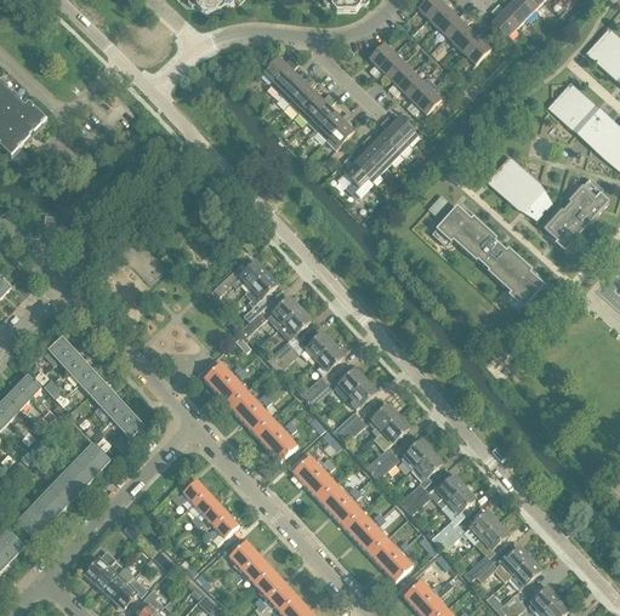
[(193,0),(195,3),(195,6),(200,11),(220,11),(225,5),(225,3),(227,0),(193,0)]
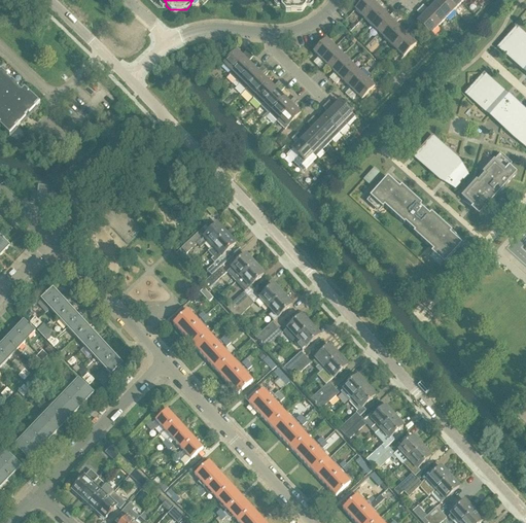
[(279,0),(281,2),(281,4),(285,8),(301,8),(305,4),(305,2),(307,0),(279,0)]
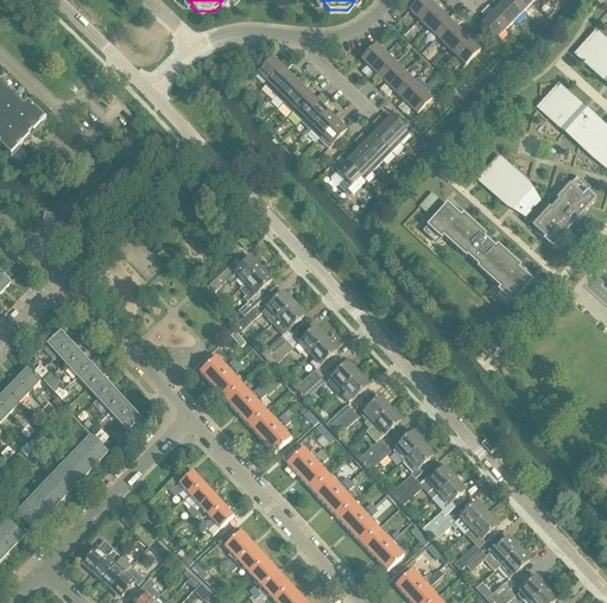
[(418,17),(434,2),(431,0),(416,0),(409,7),(418,17)]
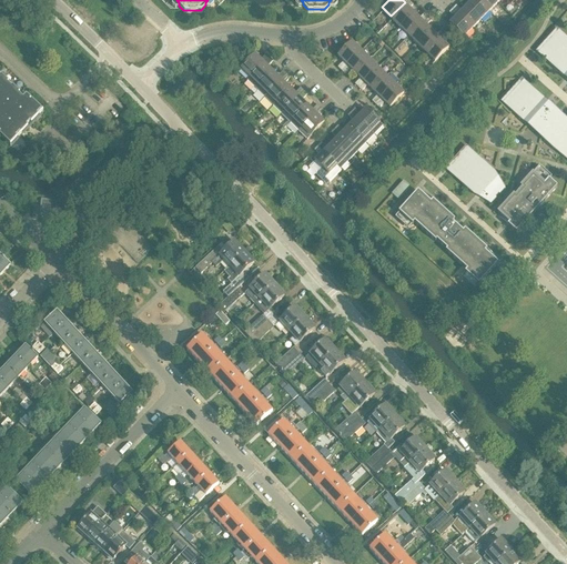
[(468,0),(466,2),(479,17),(488,8),(479,0),(468,0)]
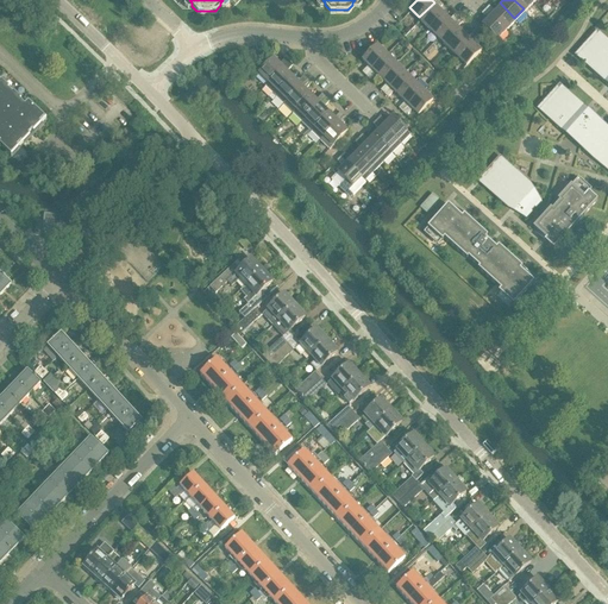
[(428,26),(443,11),(434,2),(419,17),(428,26)]
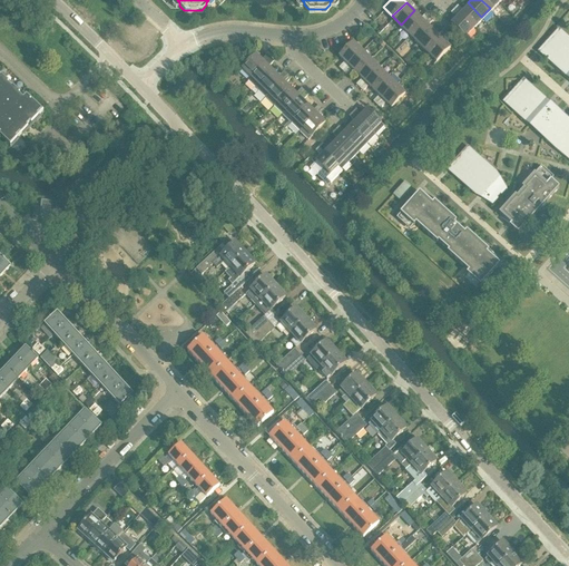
[(473,25),(481,17),(468,2),(459,11),(473,25)]
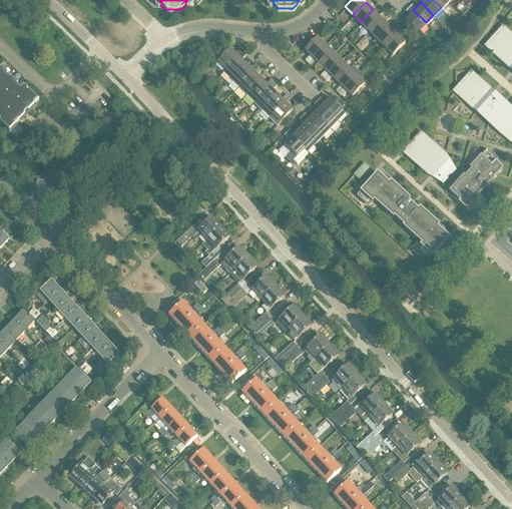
[(373,9),(361,22),(362,23),(369,30),(381,17),(373,9)]
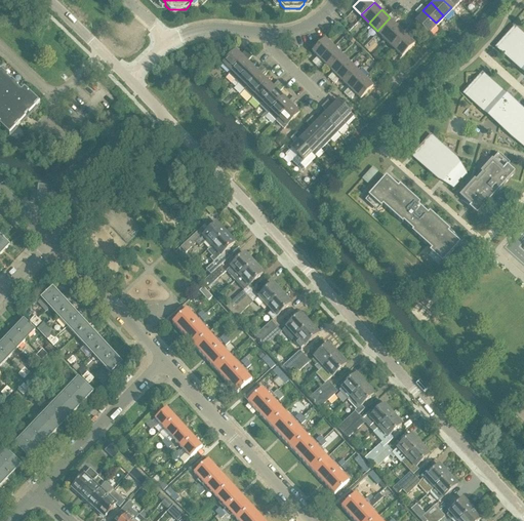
[(428,31),(436,23),(422,10),(414,18),(428,31)]
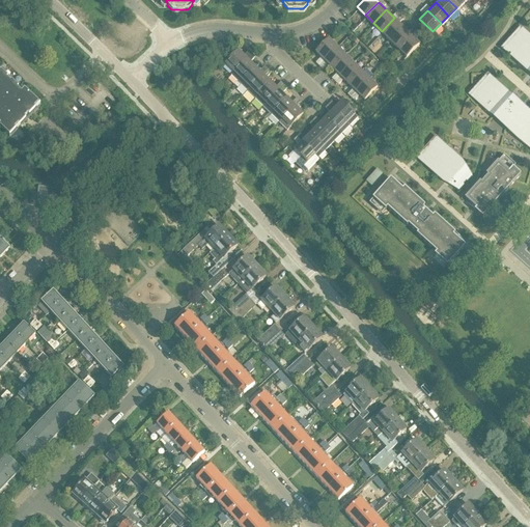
[(389,38),(402,26),(394,18),(382,31),(389,38)]
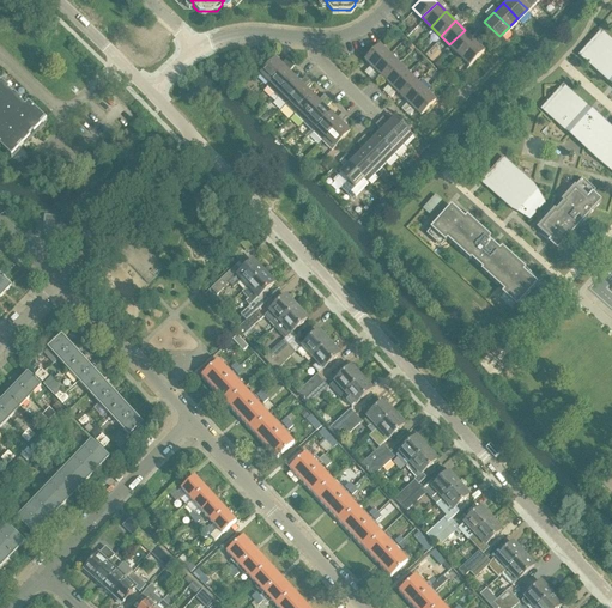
[(465,30),(449,44),(459,54),(474,38),(465,30)]
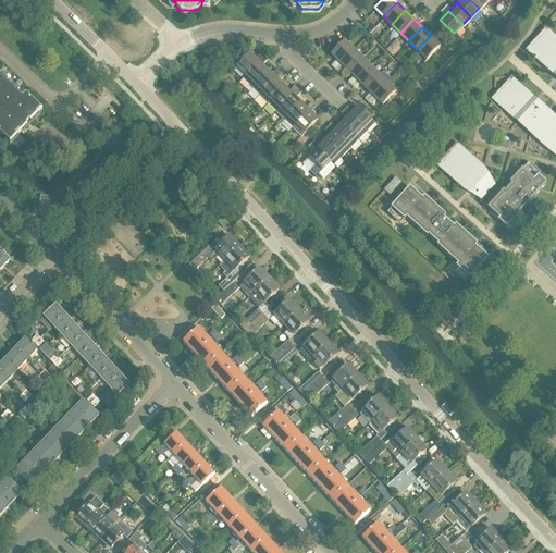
[(555,35),(545,27),(528,47),(542,62),(555,74),(555,35)]
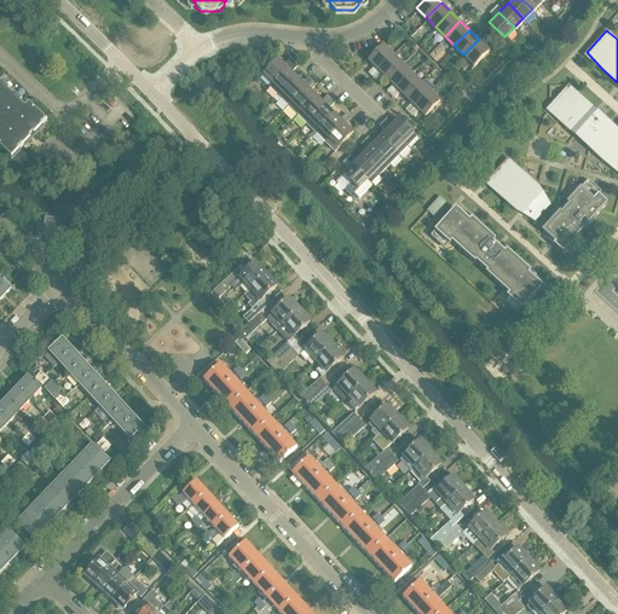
[(479,39),(463,54),(473,64),(487,48),(479,39)]
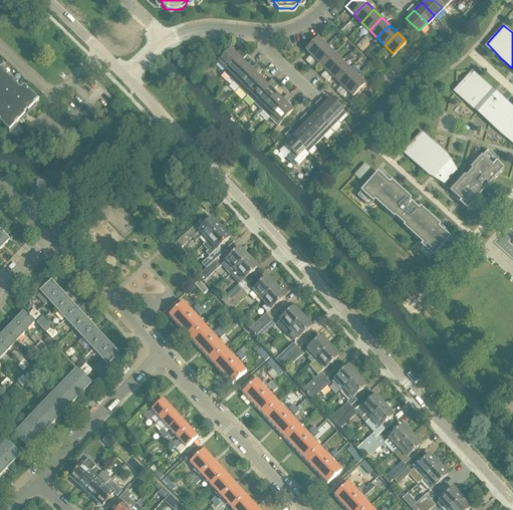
[(313,56),(325,43),(317,35),(305,48),(313,56)]
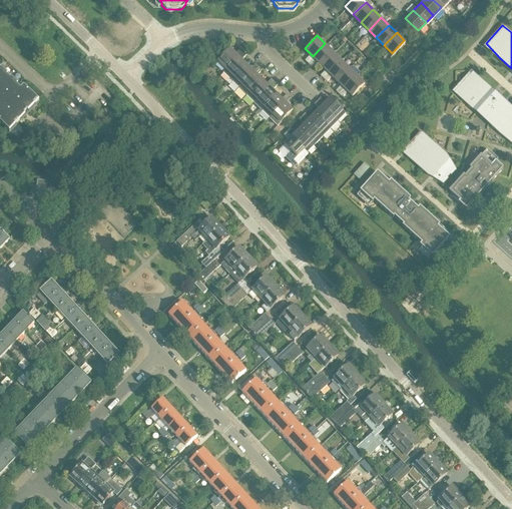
[(321,63),(333,51),(325,43),(313,56),(321,63)]
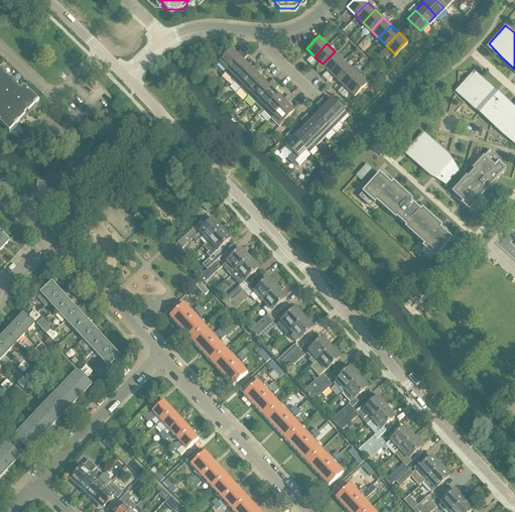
[(227,68),(239,54),(231,46),(219,59),(227,68)]
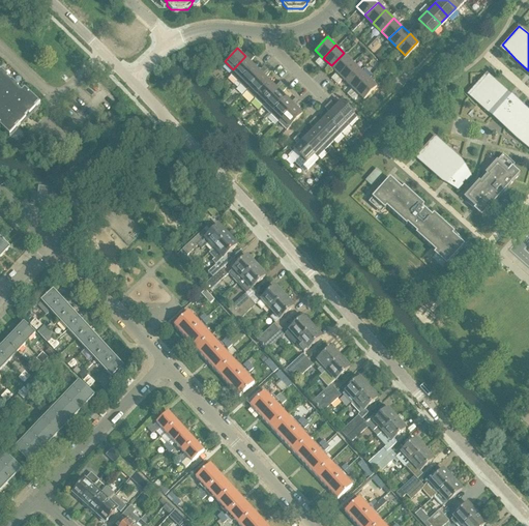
[(344,53),(331,65),(339,74),(352,60),(344,53)]
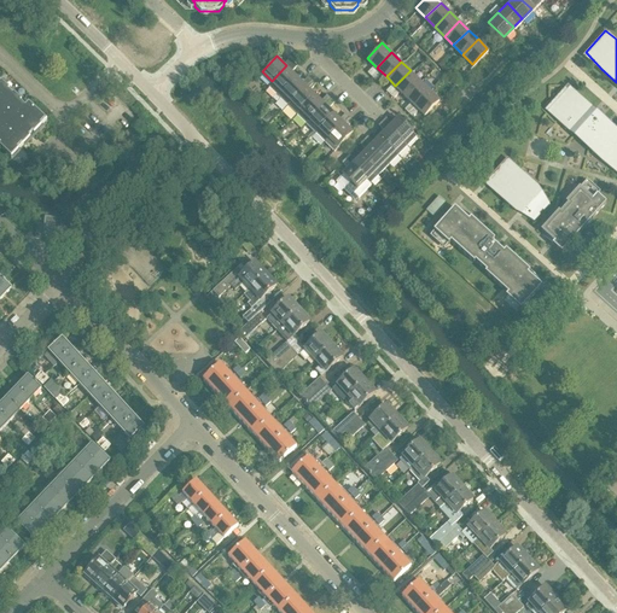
[(274,97),(296,75),(286,65),(272,81),(268,83),(275,91),(272,94),(274,97)]
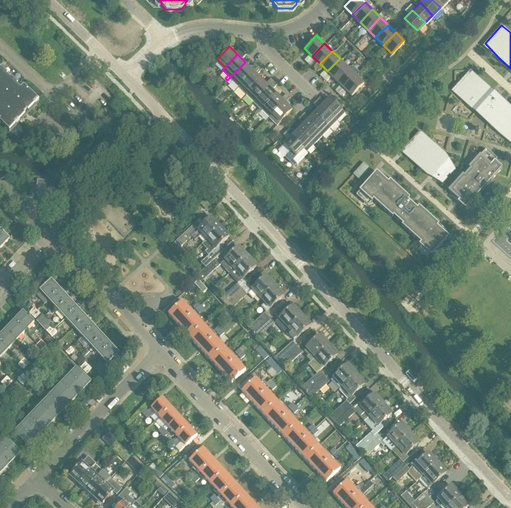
[(335,78),(347,66),(340,58),(327,71),(335,78)]
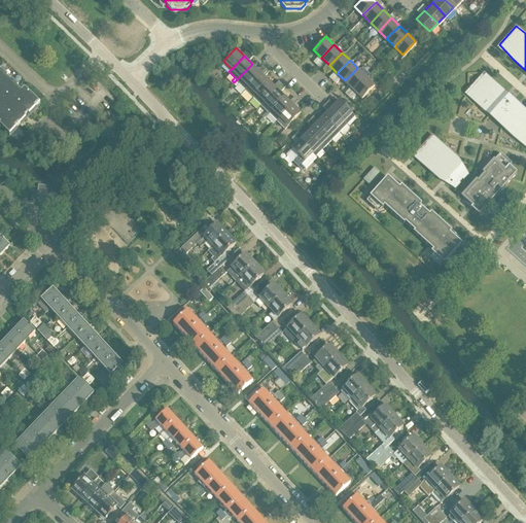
[(245,88),(260,72),(252,64),(234,82),(235,83),(238,80),(245,88)]
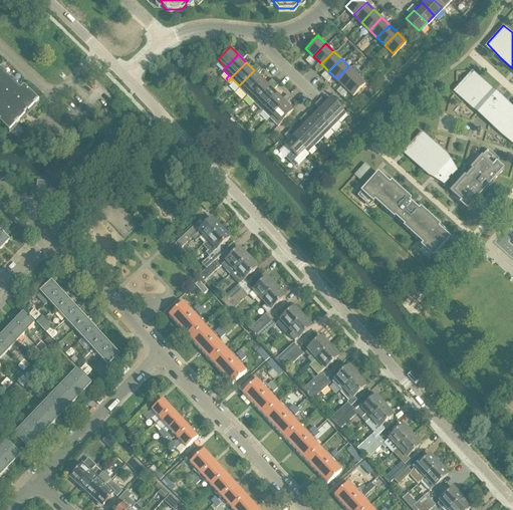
[(0,120),(9,129),(15,122),(14,121),(17,117),(18,118),(24,112),(23,111),(27,107),(28,108),(34,102),(33,101),(36,98),(37,99),(38,98),(23,84),(18,89),(14,84),(16,81),(10,75),(9,76),(6,73),(7,72),(1,66),(0,67),(0,120)]
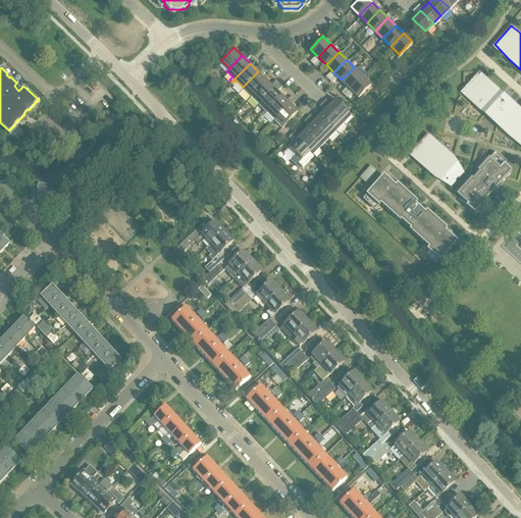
[(354,67),(342,80),(350,88),(362,74),(354,67)]
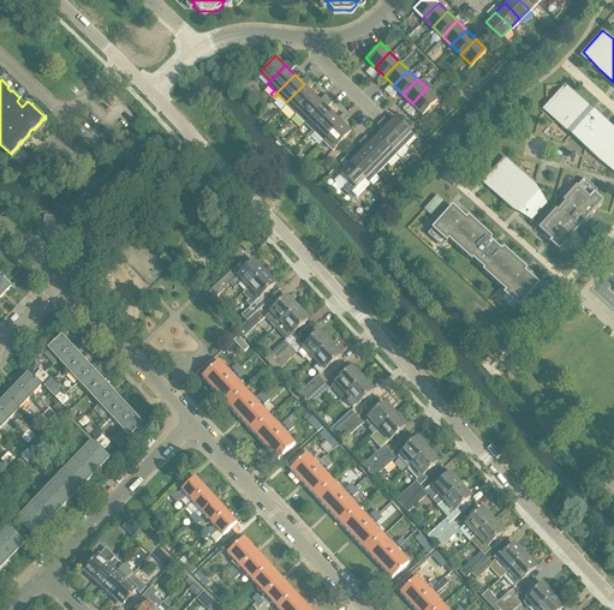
[(294,111),(298,108),(313,93),(304,84),(286,102),(294,111)]
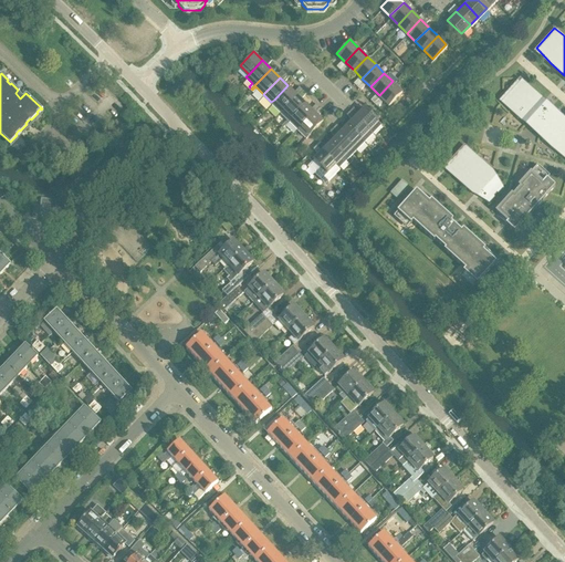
[(564,116),(534,89),(520,77),(501,97),(513,111),(526,122),(530,120),(539,127),(535,131),(550,144),(564,155),(564,116)]
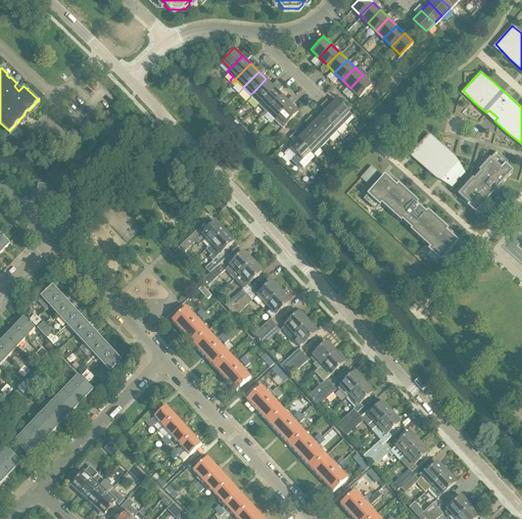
[(363,75),(350,88),(359,96),(371,83),(363,75)]
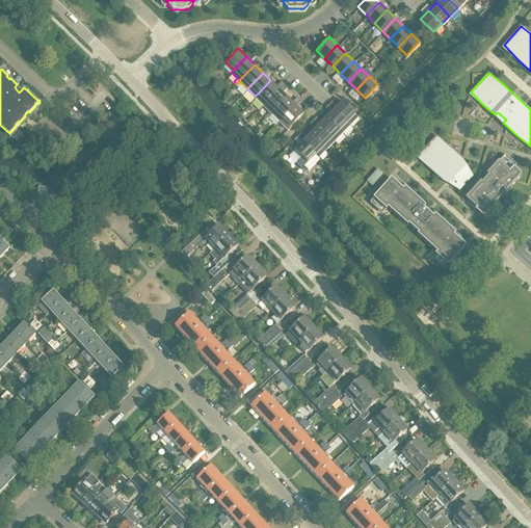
[(263,104),(266,101),(279,87),(270,80),(258,94),(255,96),(263,104)]
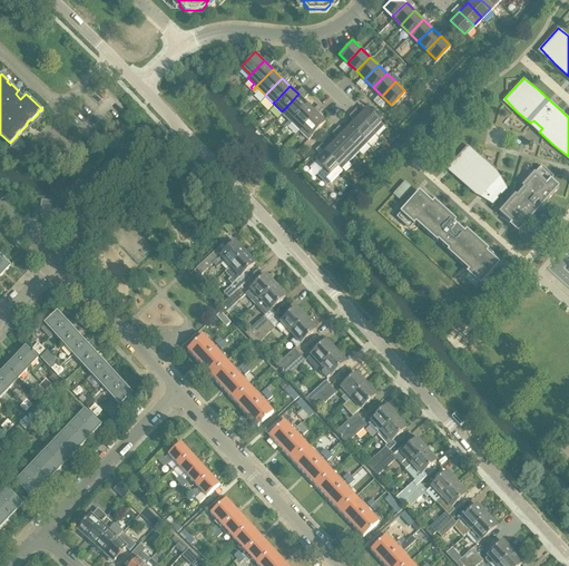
[(291,119),(293,117),(307,103),(298,94),(285,108),(282,111),(291,119)]
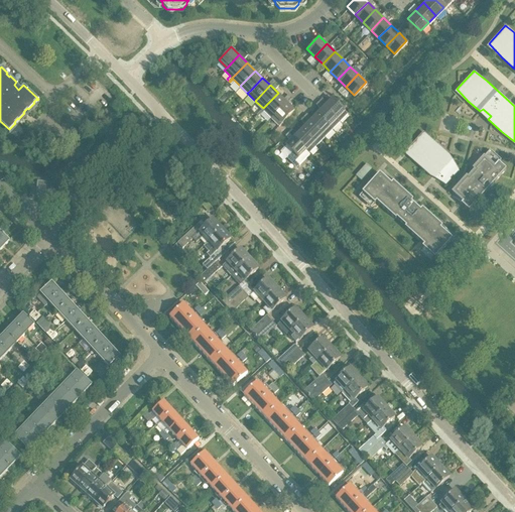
[(270,116),(273,113),(285,101),(278,93),(265,106),(263,108),(270,116)]
